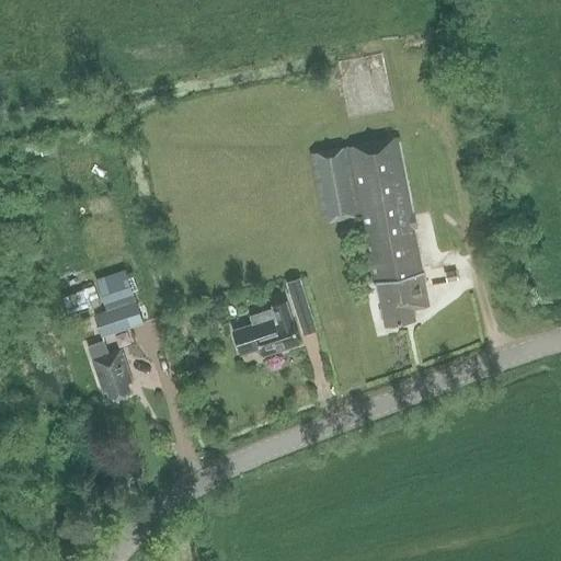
[(386,327),(414,321),(412,310),(427,307),(421,274),(423,273),(414,229),(418,227),(415,213),(412,214),(398,139),(311,156),(324,226),(361,217),(374,285),(378,284),(386,327)]
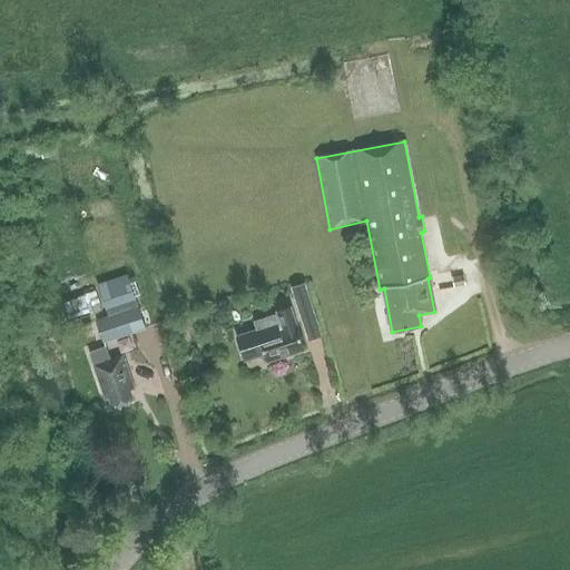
[(102,342),(146,328),(129,275),(98,285),(108,316),(96,321),(102,342)]
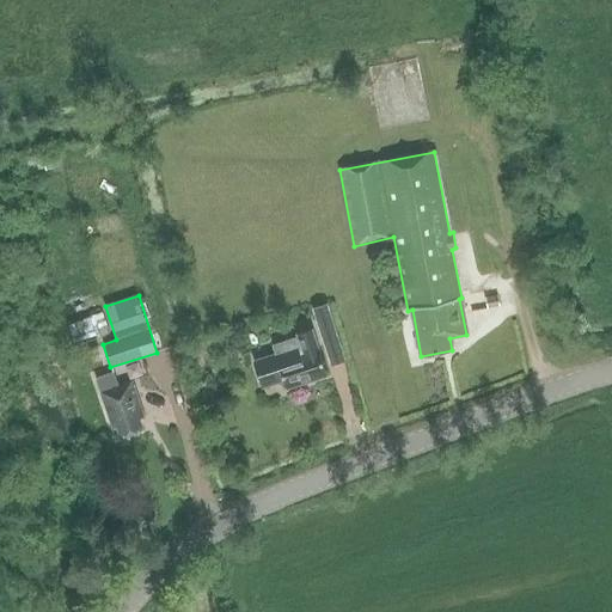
[(500,306),(497,295),(485,298),(487,308),(500,306)]
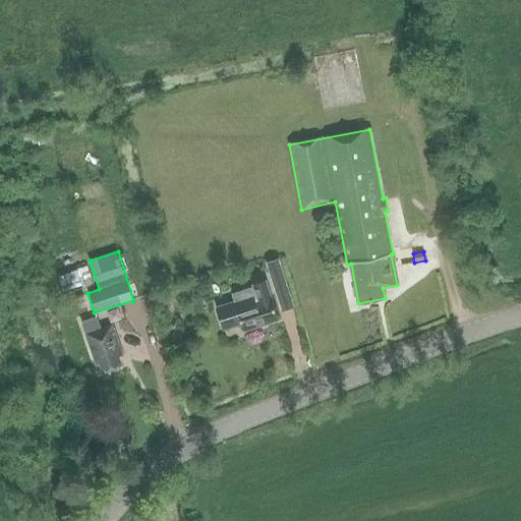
[(275,292),(288,289),(280,262),(268,266),(275,292)]
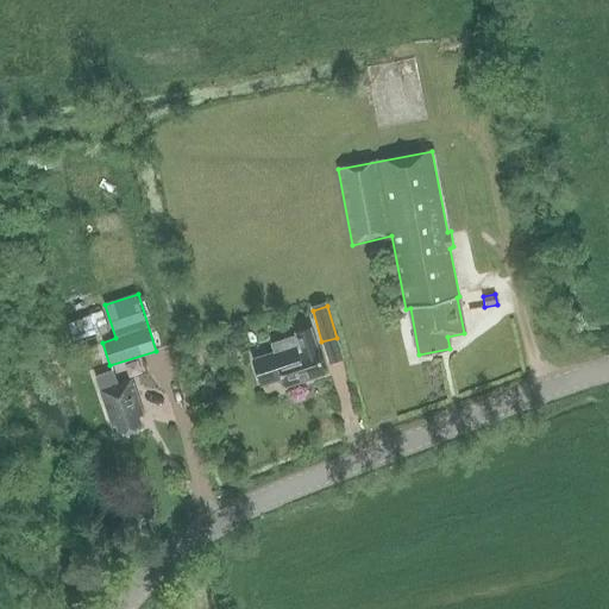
[(68,322),(74,340),(95,333),(89,315),(68,322)]
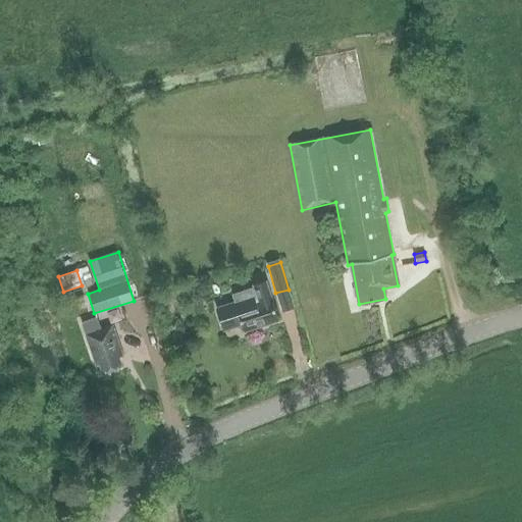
[(244,331),(278,321),(272,299),(267,281),(254,285),(255,288),(232,294),(235,302),(216,308),(222,329),(242,324),(244,331)]
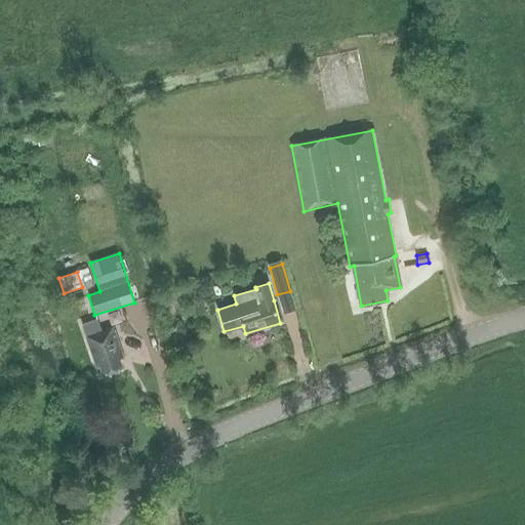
[(118,360),(123,358),(113,327),(99,331),(96,321),(82,325),(96,369),(102,367),(105,374),(122,369),(118,360)]
